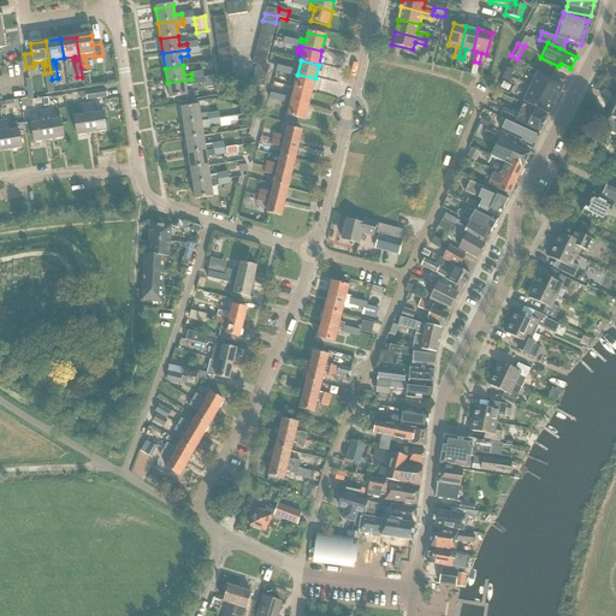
[(267,75),(268,67),(265,66),(256,65),(255,71),(267,75)]
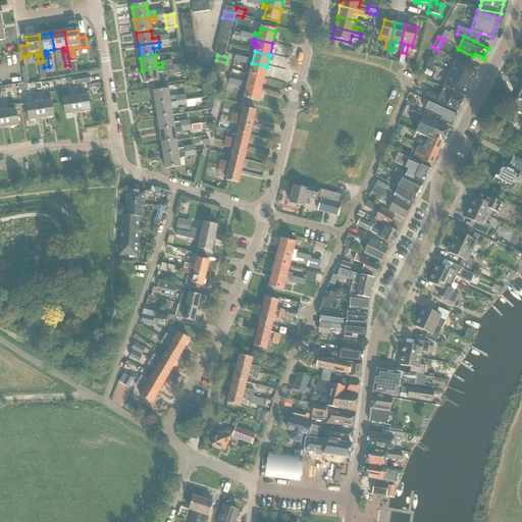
[(429,57),(427,63),(432,66),(435,60),(429,57)]
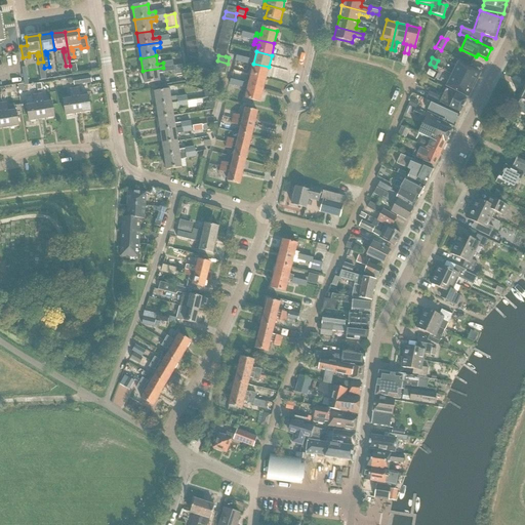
[(226,70),(228,64),(217,61),(215,67),(226,70)]
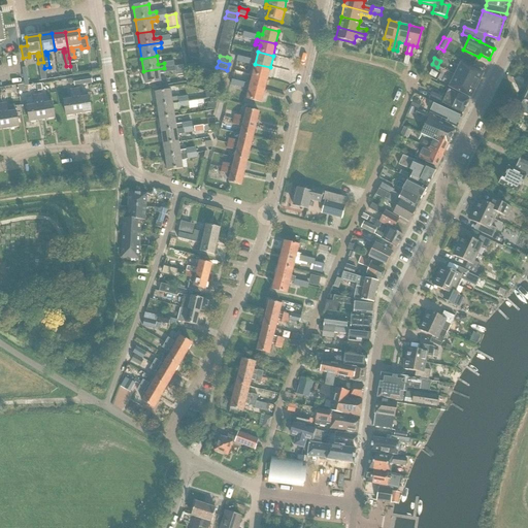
[(270,67),(255,64),(253,75),(267,79),(270,67)]
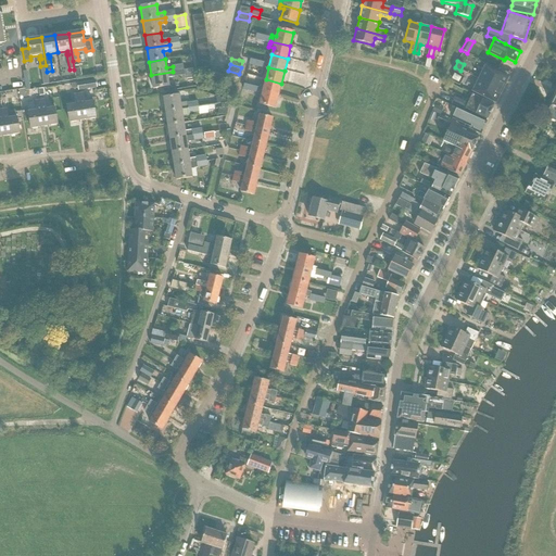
[(478,79),(501,90),(507,78),(484,67),(478,79)]
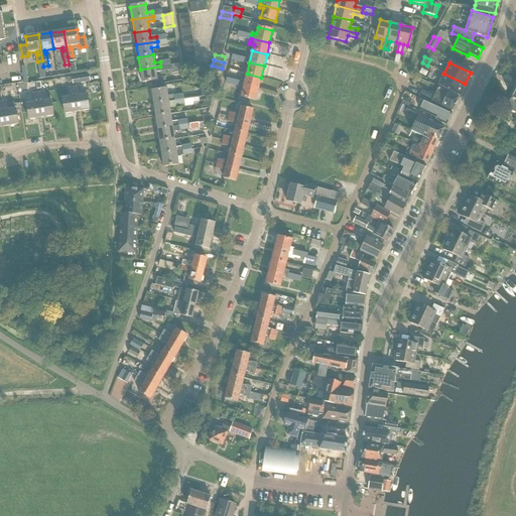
[(178,63),(170,66),(171,70),(171,71),(171,74),(180,72),(178,63)]
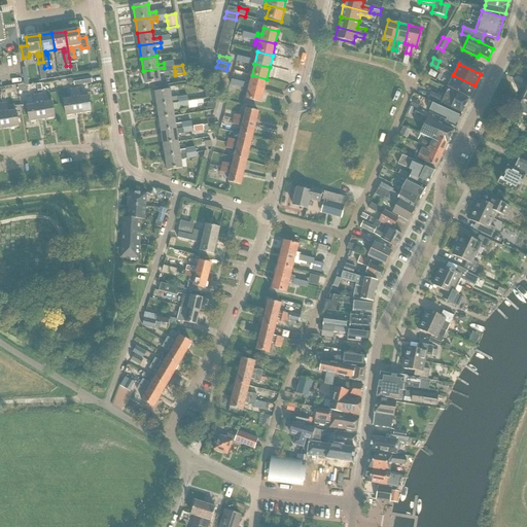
[(202,78),(205,68),(200,67),(197,77),(202,78)]
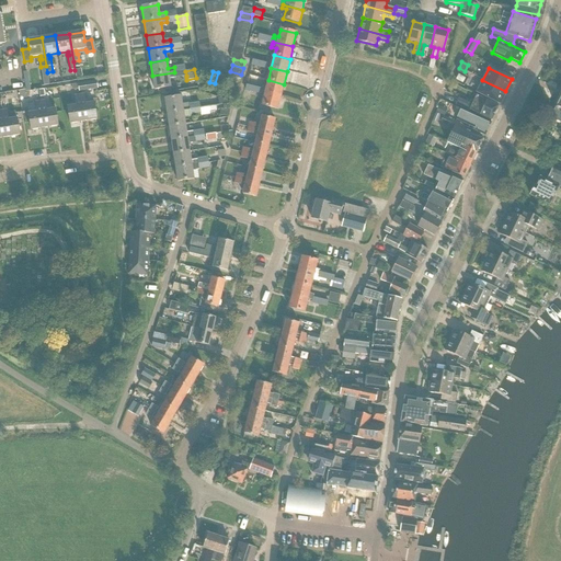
[(174,72),(152,76),(155,90),(171,88),(169,78),(175,78),(174,72)]
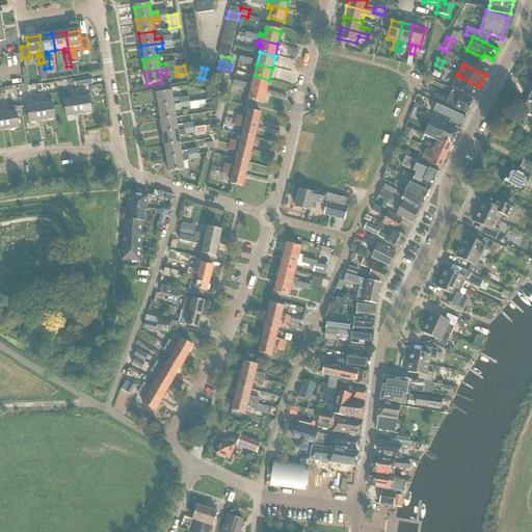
[(214,83),(217,73),(212,71),(209,81),(214,83)]
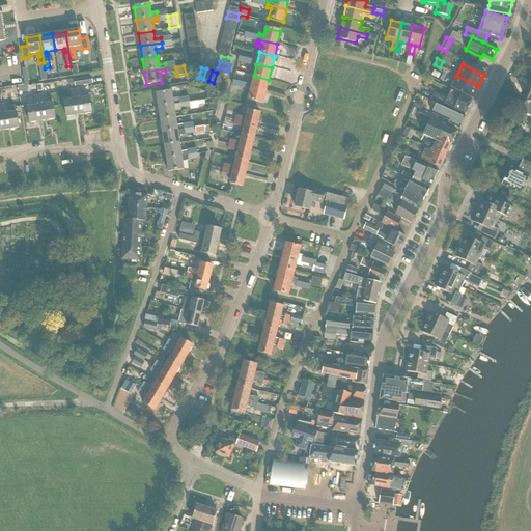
[(246,84),(248,84),(247,87),(266,91),(269,80),(254,76),(252,82),(247,81),(246,84)]
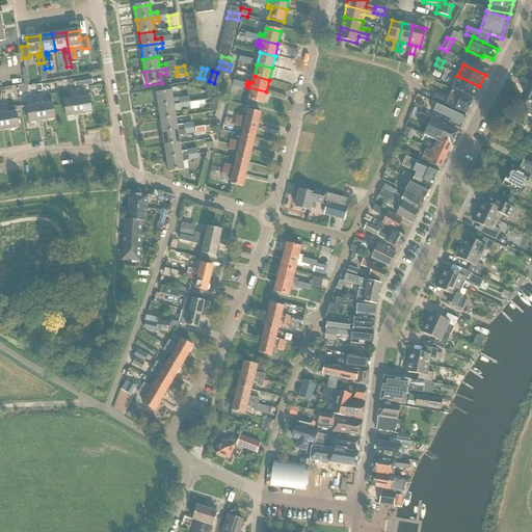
[(452,88),(474,99),(479,86),(457,76),(452,88)]
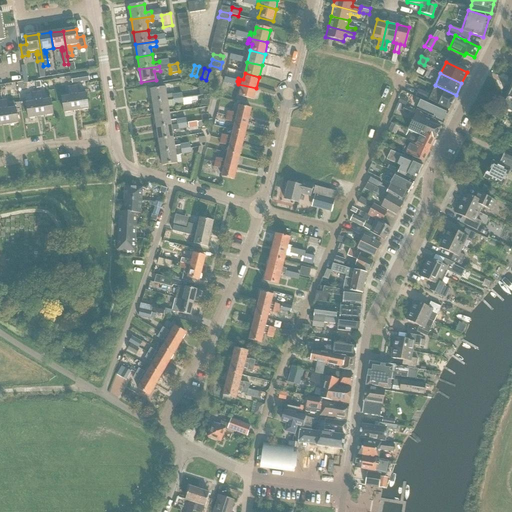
[(71,81),(72,83),(89,81),(88,75),(71,77),(71,81)]
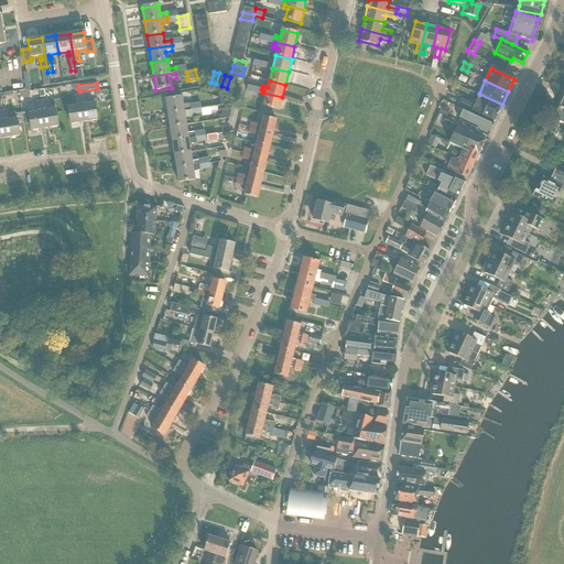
[(263,106),(279,110),(282,97),(262,93),(261,95),(260,95),(259,97),(264,99),(263,106)]
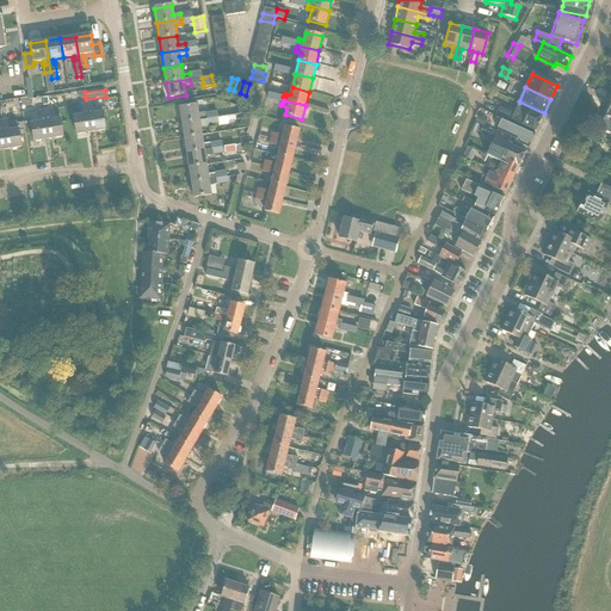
[(93,113),(91,103),(86,104),(91,133),(105,130),(103,112),(93,113)]
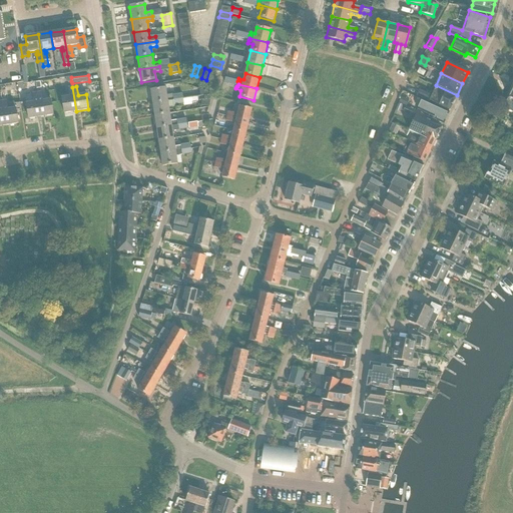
[(76,111),(72,87),(67,87),(69,97),(61,98),(64,113),(76,111)]
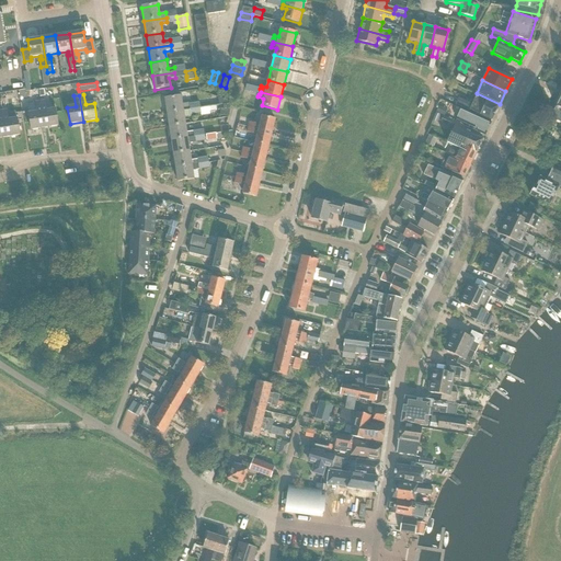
[(499,106),(487,101),(476,95),(472,103),(458,98),(455,104),(469,111),(470,110),(480,115),(492,121),(499,106)]
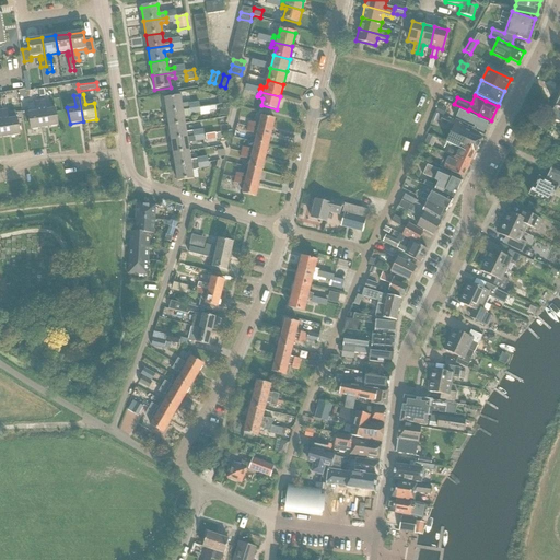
[(559,95),(555,107),(550,117),(559,123),(559,95)]
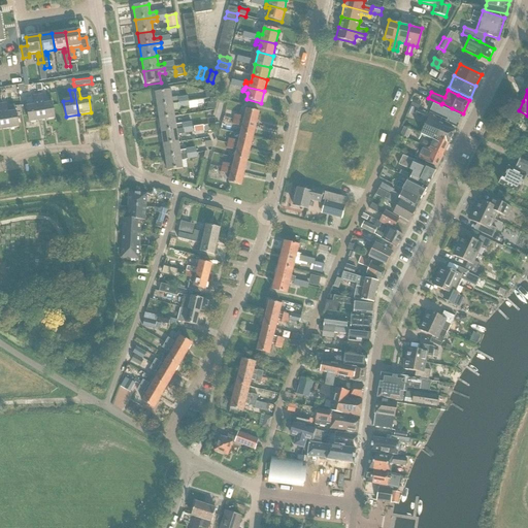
[(177,98),(171,99),(170,91),(155,94),(157,106),(178,103),(177,98)]
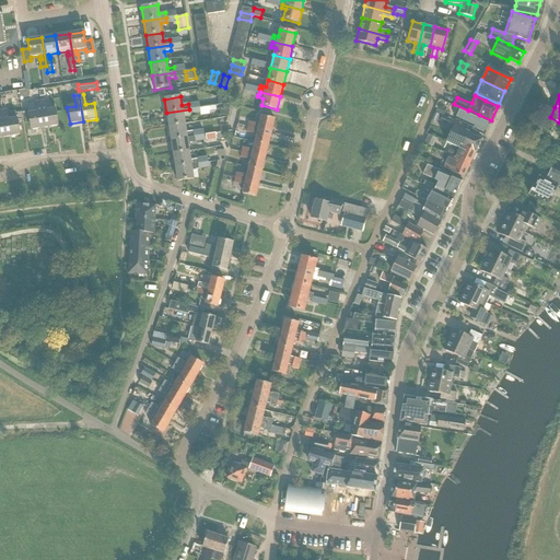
[(31,130),(44,128),(39,101),(35,102),(36,112),(28,113),(31,130)]
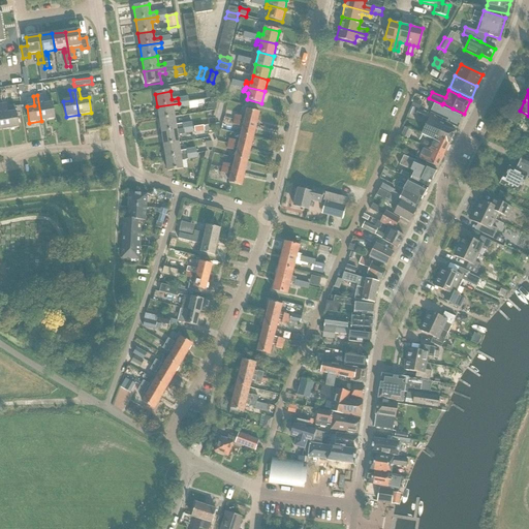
[(37,95),(41,121),(54,119),(52,102),(44,104),(42,95),(37,95)]
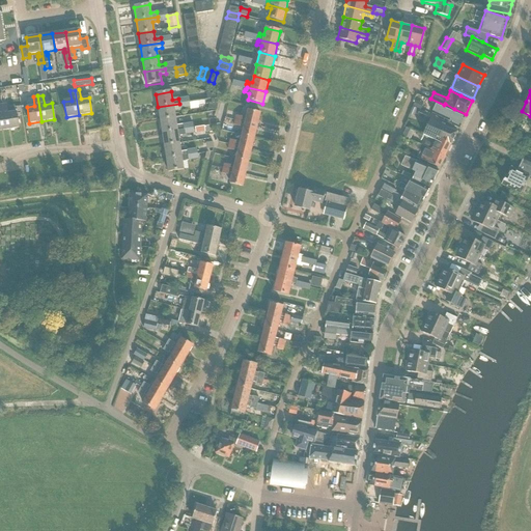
[(415,102),(412,107),(419,110),(421,104),(415,102)]
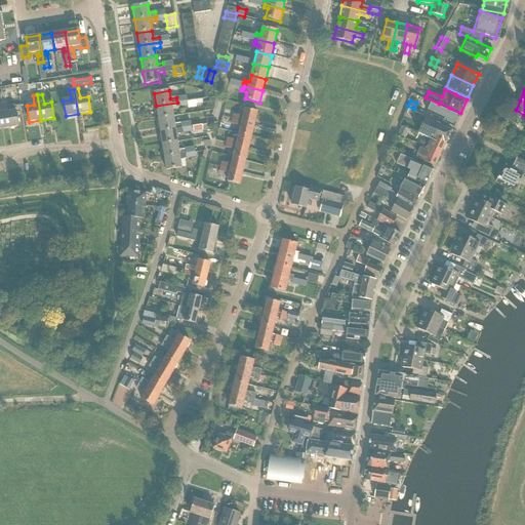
[(454,126),(459,115),(432,102),(428,112),(447,121),(446,123),(454,126)]
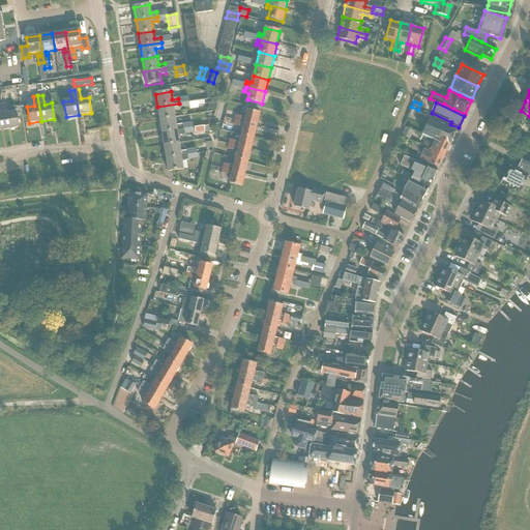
[(6,104),(1,104),(5,129),(18,128),(16,111),(7,113),(6,107),(6,104)]
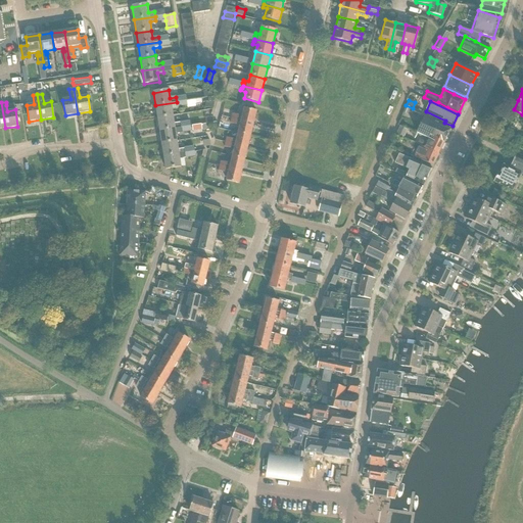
[(173,115),(172,108),(178,107),(177,102),(155,105),(157,119),(173,115)]
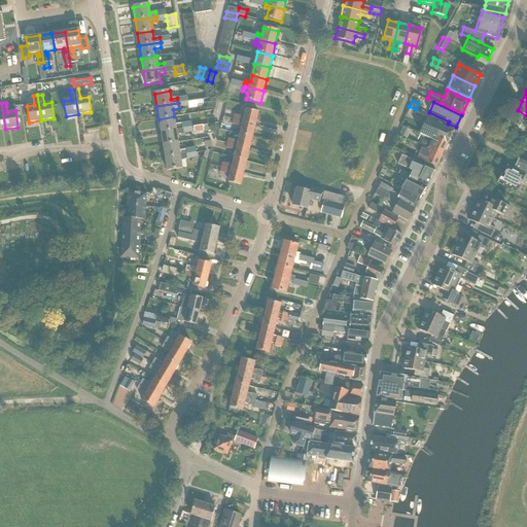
[(239,121),(255,126),(258,113),(246,110),(243,119),(240,118),(239,121)]
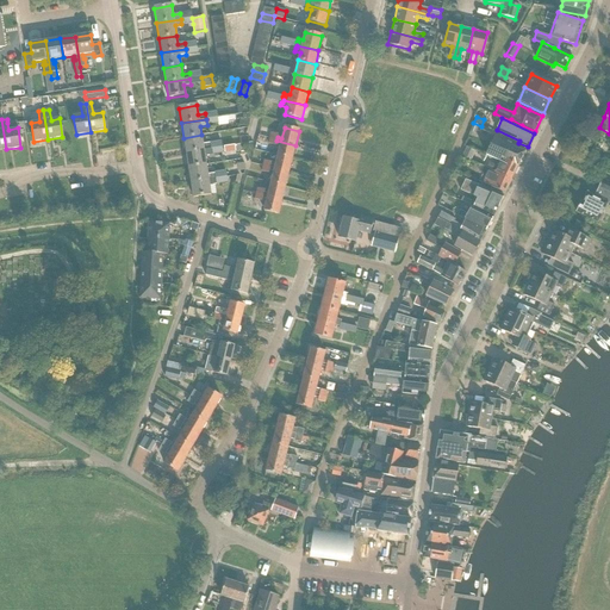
[(481,128),(479,134),(493,139),(496,134),(481,128)]
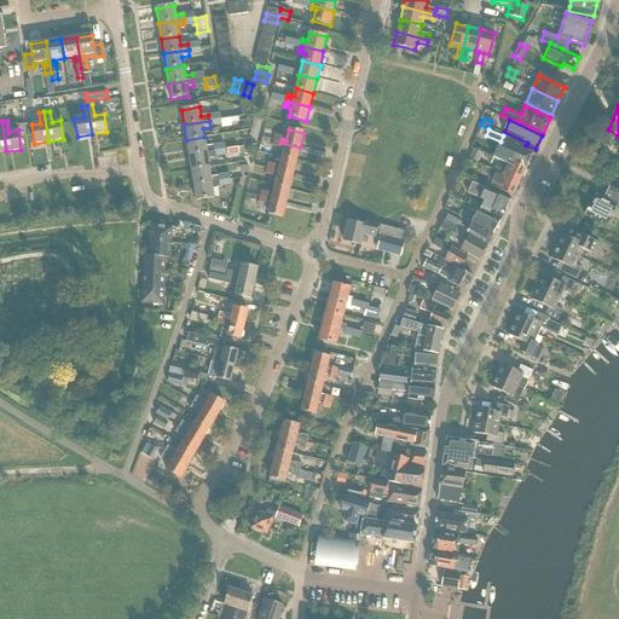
[(513,163),(526,169),(533,154),(518,148),(519,143),(503,136),(501,142),(492,157),(502,162),(503,162),(508,163),(512,166),(513,163)]
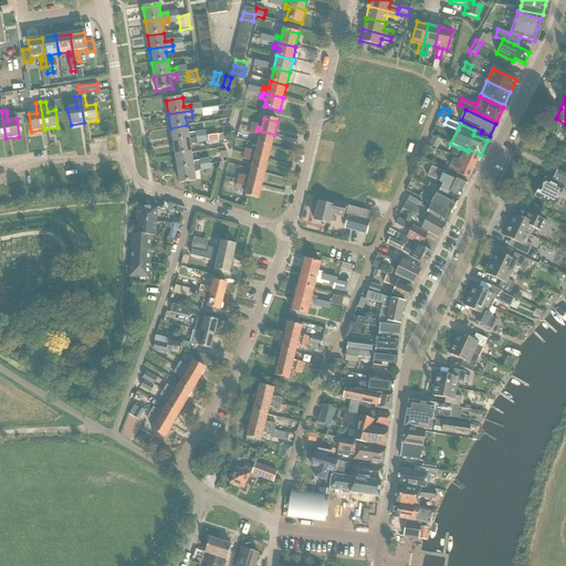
[(196,138),(195,133),(188,133),(187,125),(170,128),(173,142),(196,138)]
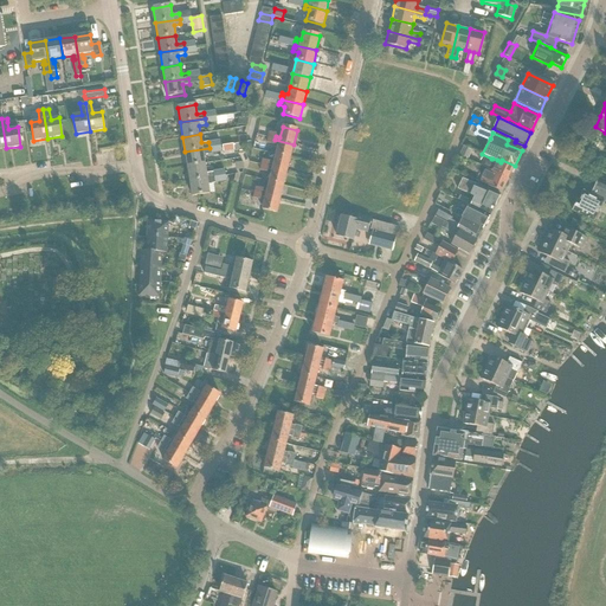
[(274,142),(278,143),(276,154),(290,158),(294,144),(275,140),(274,142)]
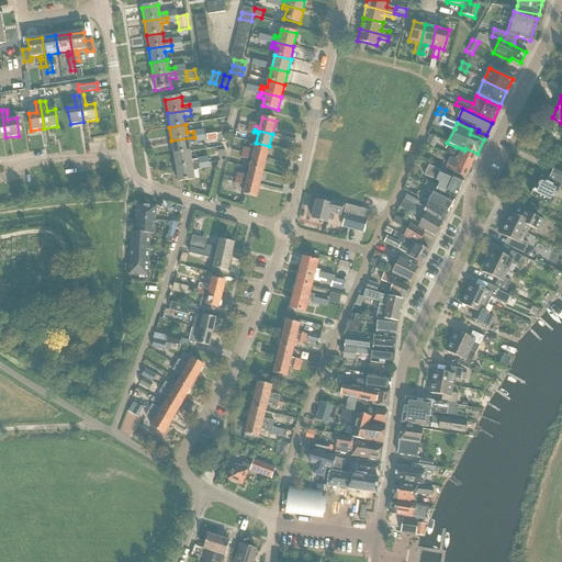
[(434,148),(438,138),(429,135),(425,145),(434,148)]
